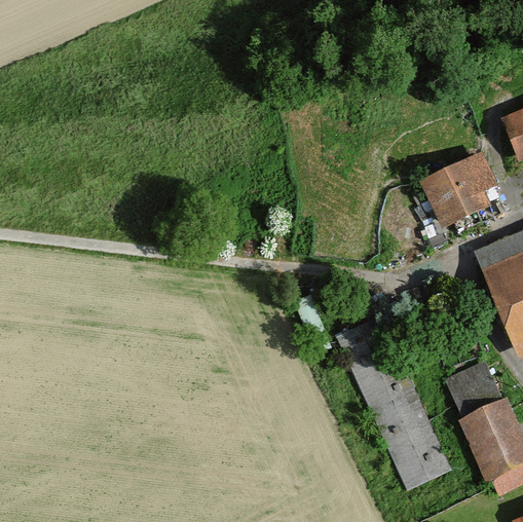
[(522,107),(505,114),(522,155),(522,107)]
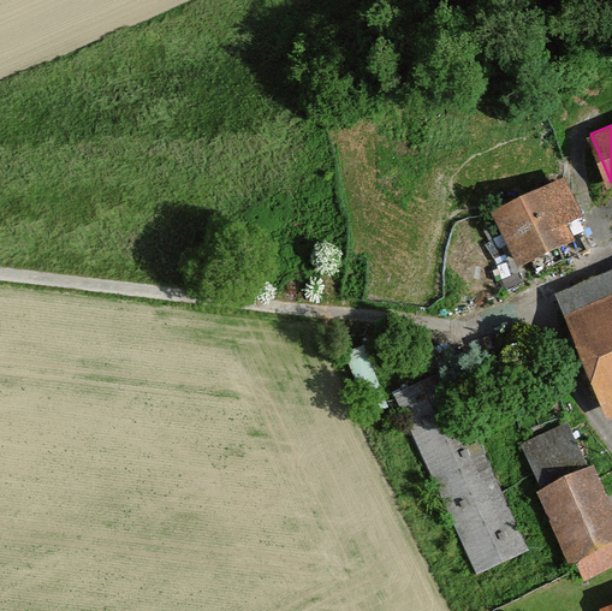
[(495,207),(522,264),(578,237),(570,219),(586,211),(568,173),(495,207)]
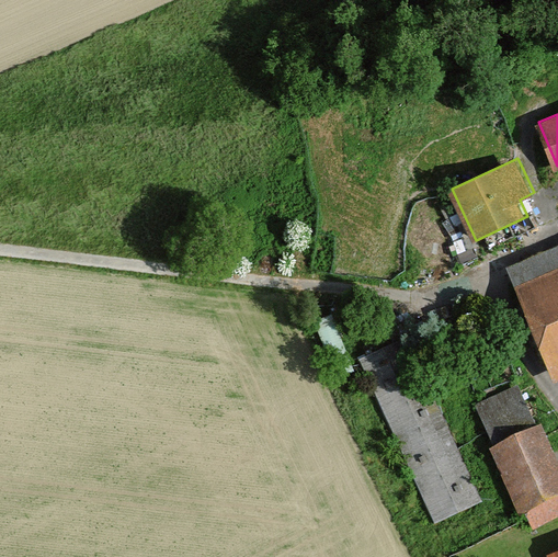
[(557,242),(509,263),(556,378),(557,377),(557,242)]
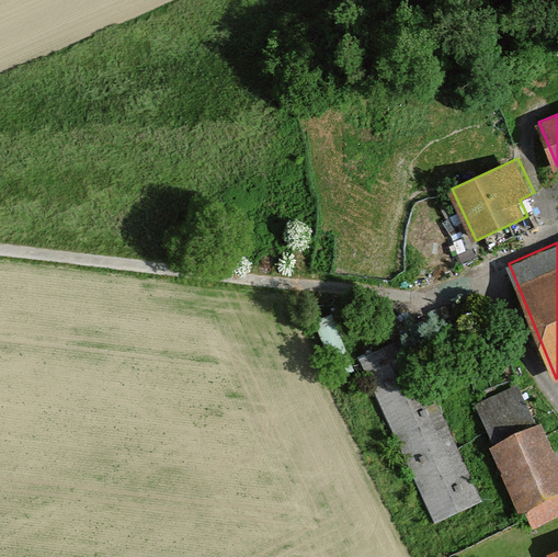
[(434,524),(484,502),(408,338),(359,361),(434,524)]
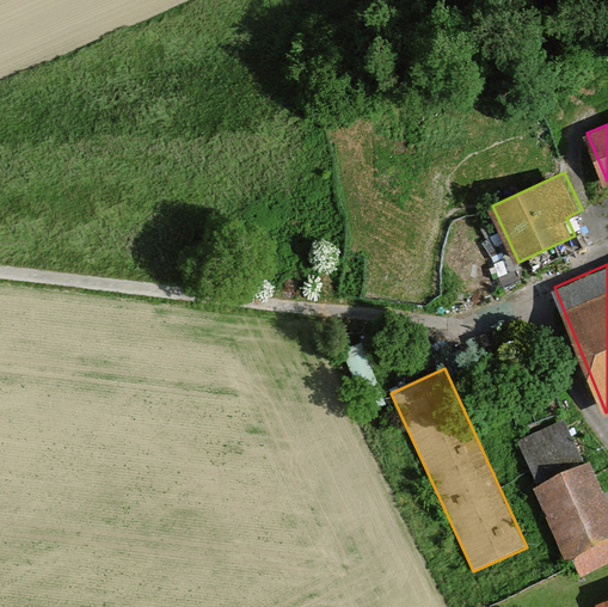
[(585,465),(566,421),(515,443),(534,488),(585,465)]
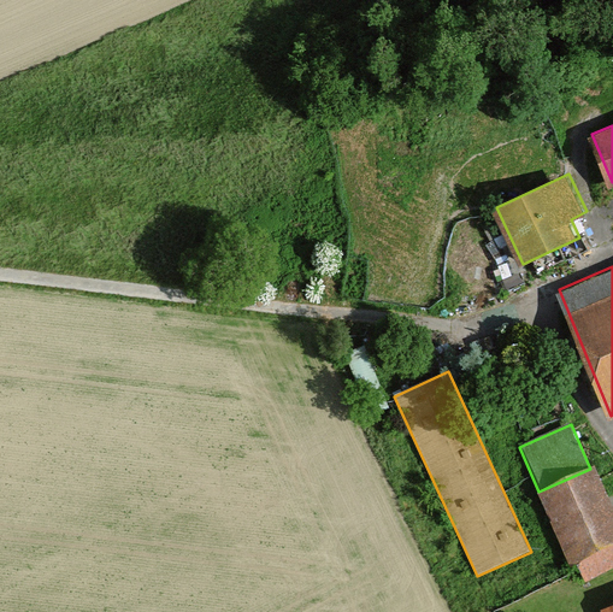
[(612,511),(596,470),(538,494),(570,569),(577,565),(584,581),(612,568),(612,511)]
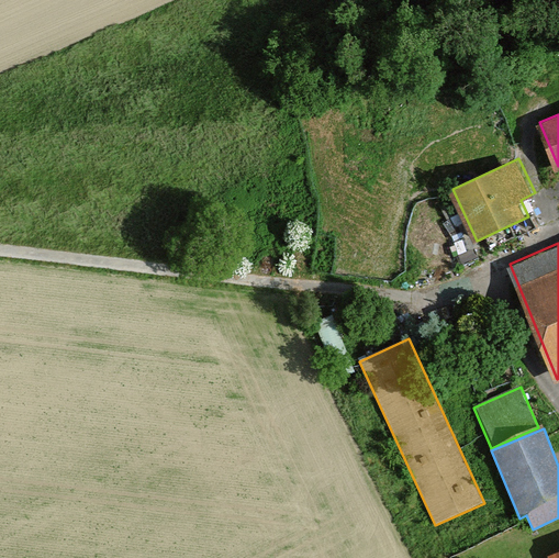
All buildings are outlined.
